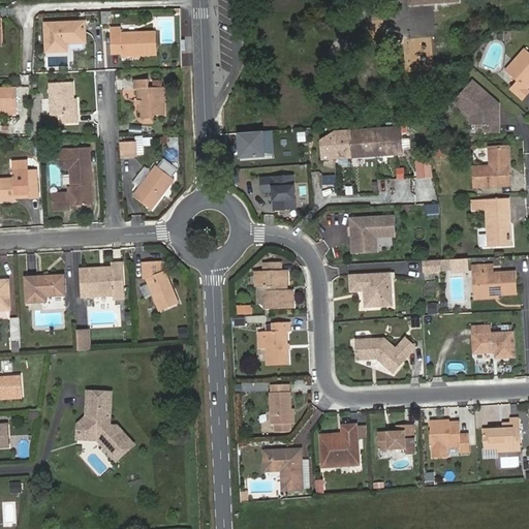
[(45,24),(47,52),(67,51),(67,43),(86,42),(85,22),(45,24)]
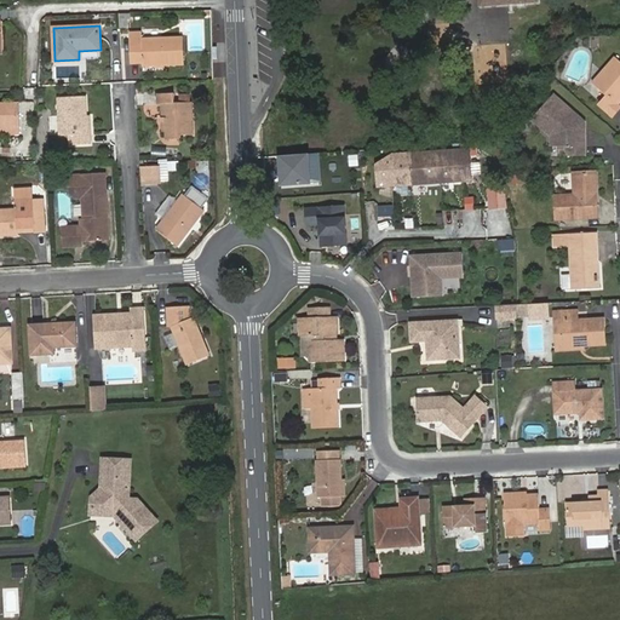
[(143,65),(183,64),(183,38),(142,39),(142,33),(131,33),(132,63),(143,63),(143,65)]
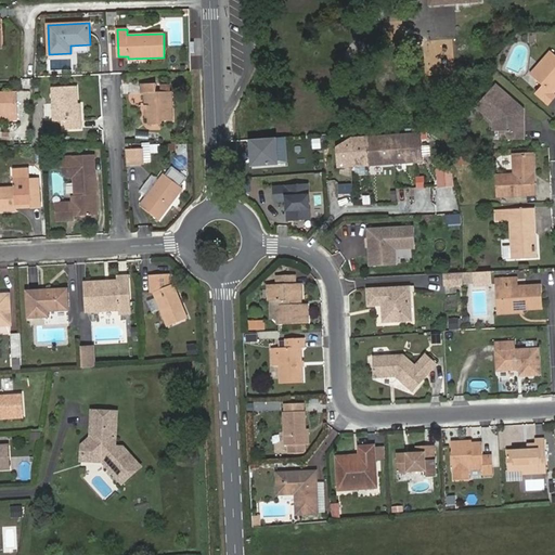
[(531,74),(544,86),(553,93),(554,90),(554,55),(551,52),(531,74)]
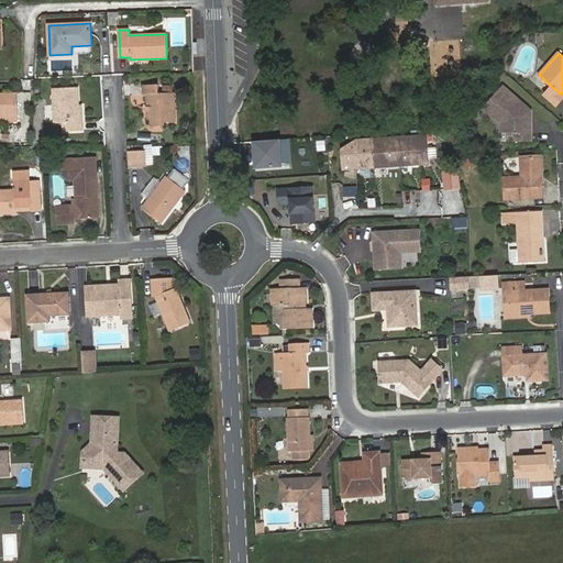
[(147,94),(147,106),(147,114),(148,120),(150,119),(150,127),(165,127),(165,121),(176,121),(175,92),(173,92),(159,92),(159,86),(159,85),(144,85),(144,94),(147,94)]
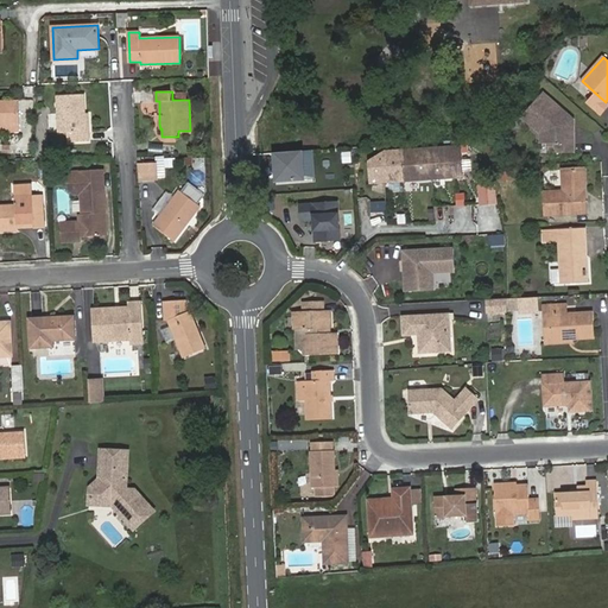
[(553,153),(575,152),(575,119),(544,92),(521,118),(540,135),(553,135),(553,153)]
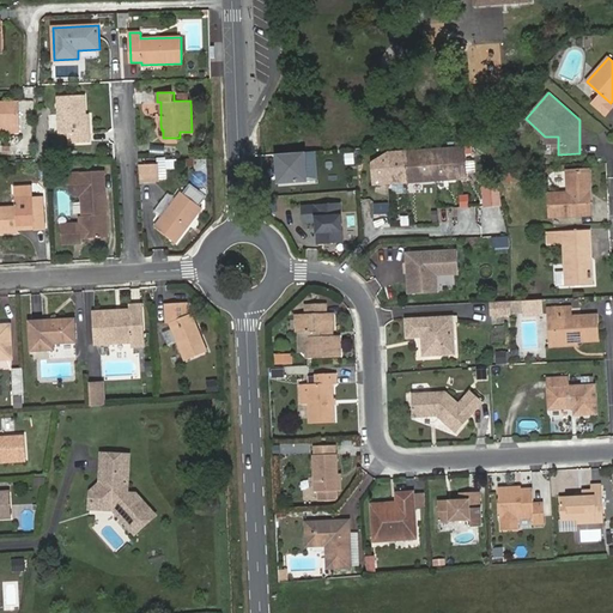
[(59,97),(60,134),(70,134),(70,144),(90,143),(90,133),(86,133),(85,95),(59,97)]
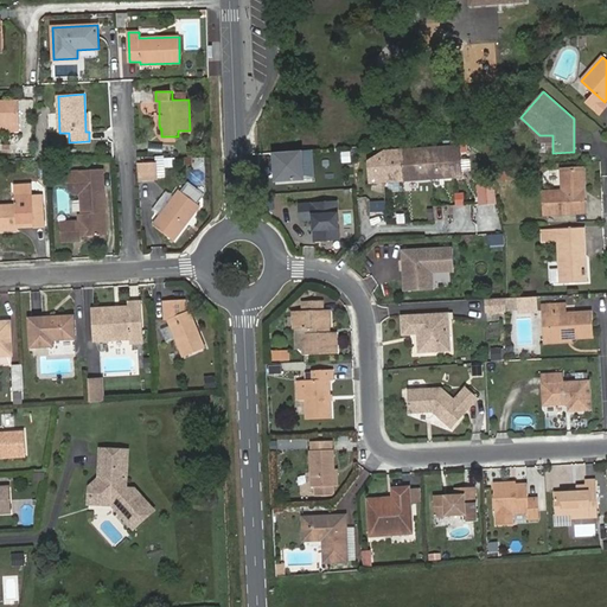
[(606,103),(605,102),(595,94),(587,103),(600,114),(606,104),(606,103)]
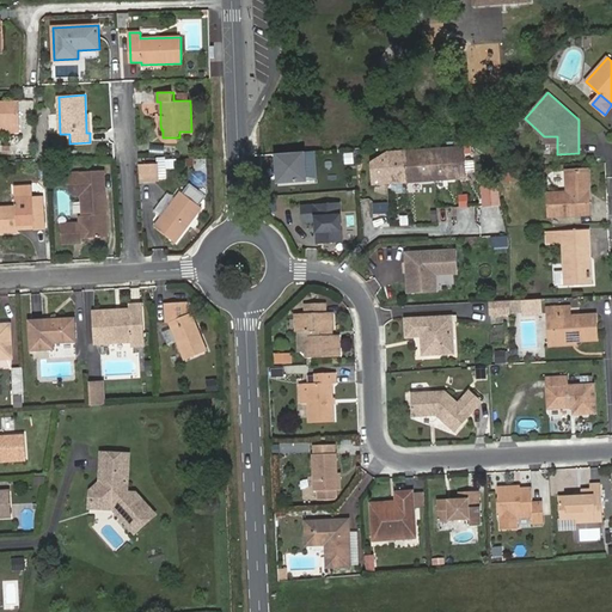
[(0,126),(19,126),(18,103),(0,102),(0,126)]
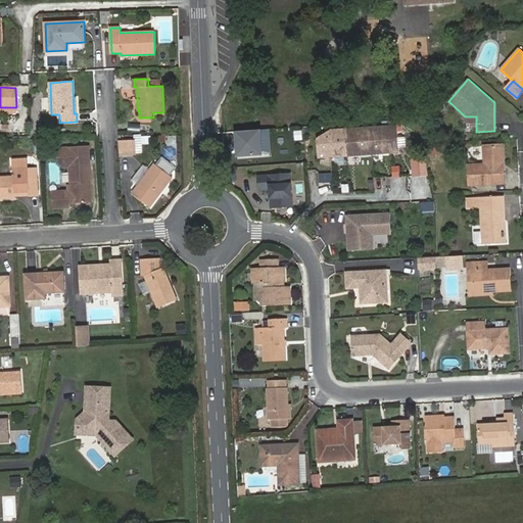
[(319,139),(320,157),(397,152),(395,126),(332,130),(319,139)]
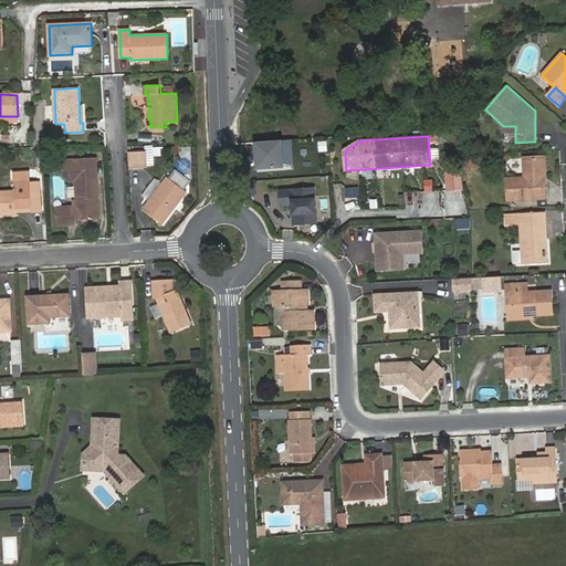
[(321,153),(328,152),(328,142),(320,143),(321,153)]
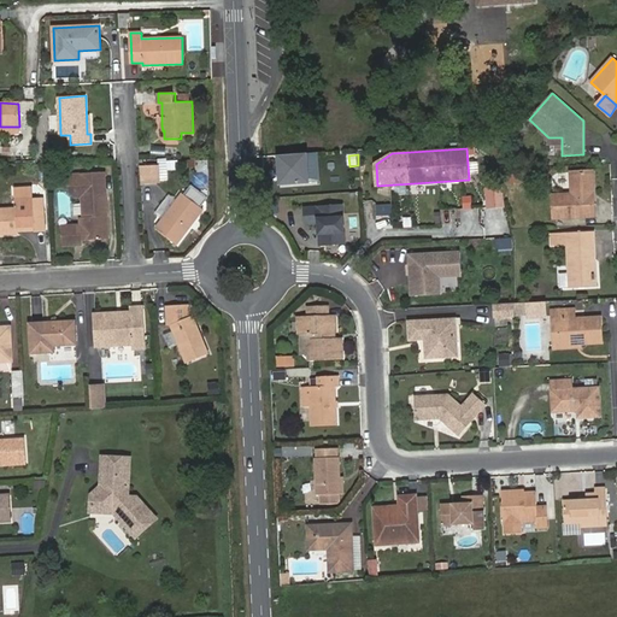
[(312,157),(281,158),(282,186),(313,184),(312,157)]
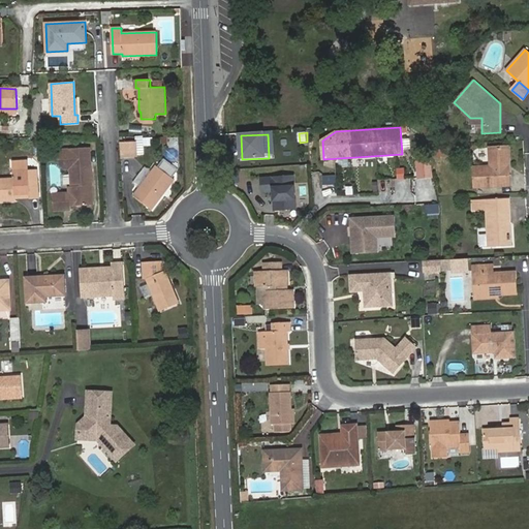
[(136,143),(121,144),(122,158),(137,157),(136,143)]
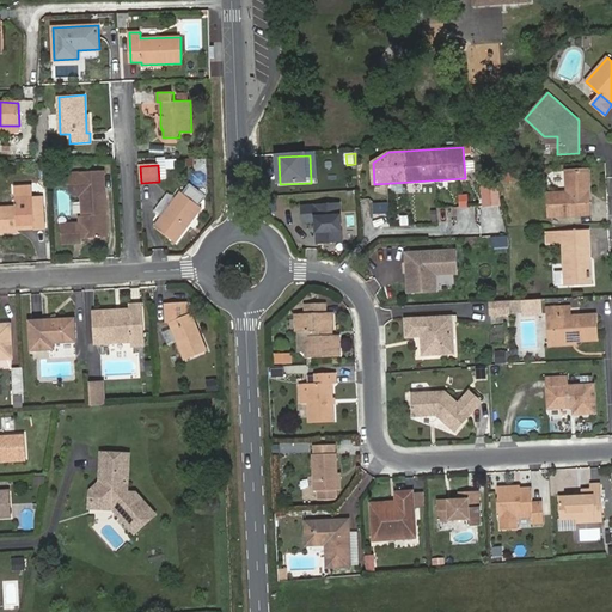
[(549,194),(549,216),(591,215),(588,170),(565,171),(567,193),(549,194)]
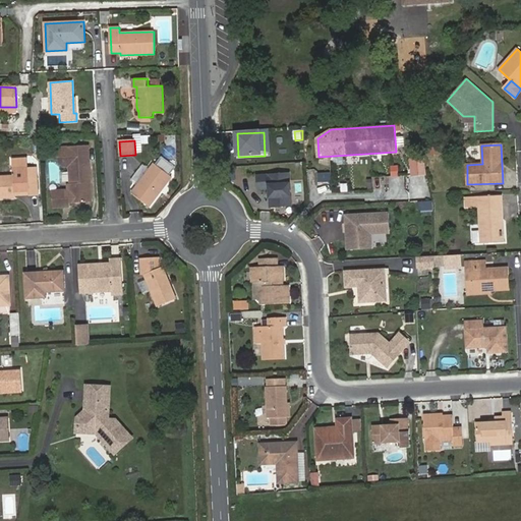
[(54,207),(70,207),(69,204),(88,203),(87,183),(91,183),(90,162),(81,163),(80,147),(59,148),(60,162),(64,166),(70,166),(71,183),(68,183),(68,190),(53,191),(54,207)]
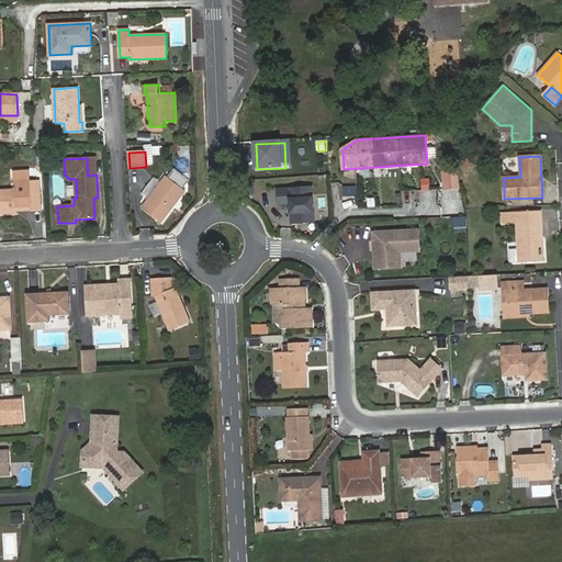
[(13,172),(14,182),(31,180),(30,171),(13,172)]
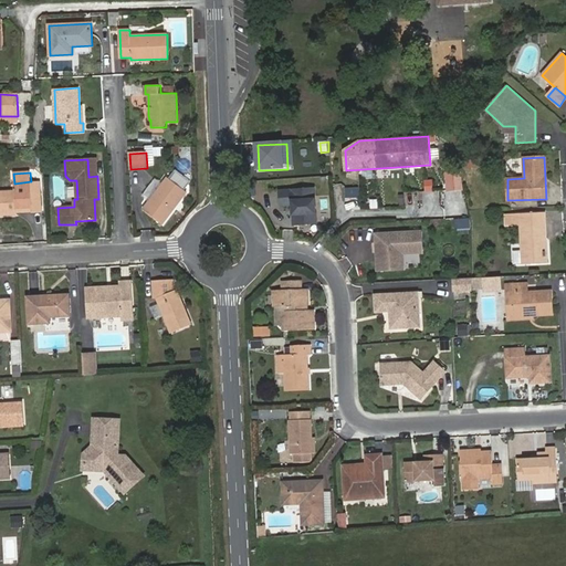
[(164,223),(187,192),(167,177),(144,209),(164,223)]
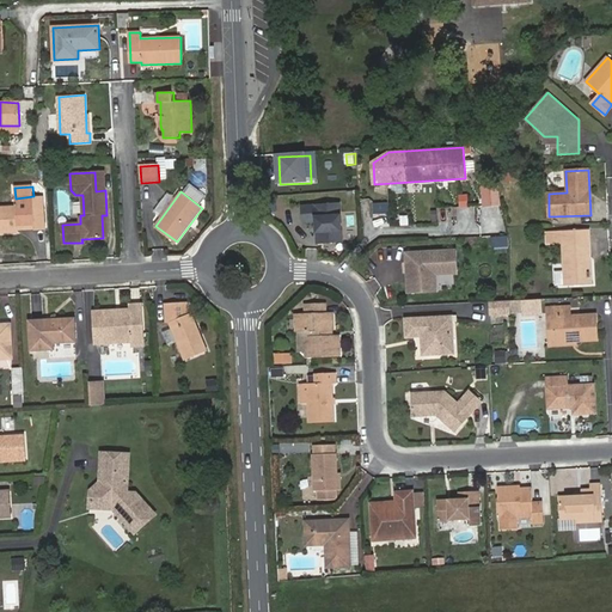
[(44,230),(42,199),(34,199),(34,196),(16,199),(16,207),(0,207),(0,232),(18,231),(17,225),(35,224),(36,230),(44,230)]
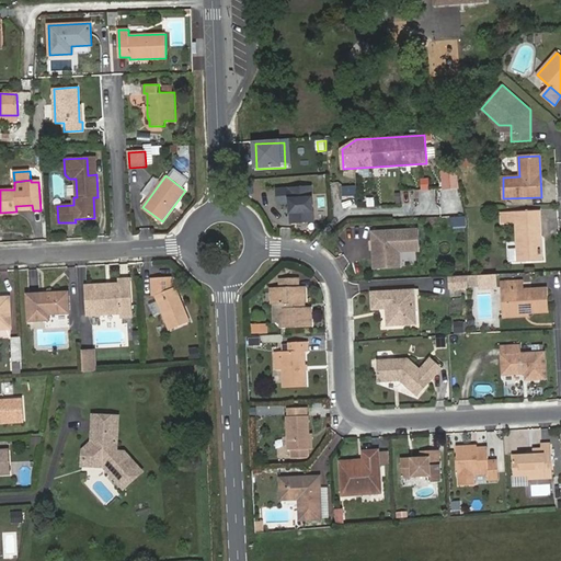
[(402,191),(403,204),(418,203),(416,189),(402,191)]
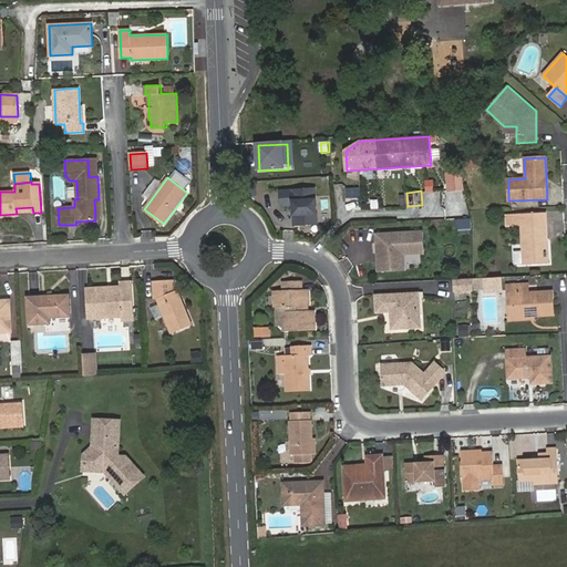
[(307,227),(331,226),(330,198),(305,199),(307,227)]
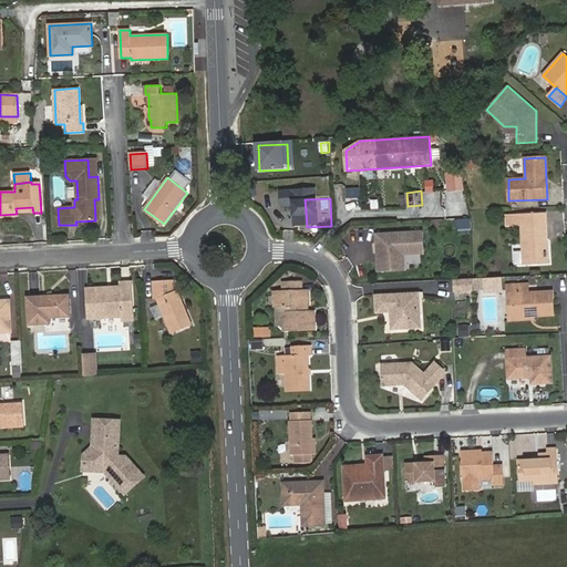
[(524,265),(544,264),(543,240),(547,240),(546,213),(507,215),(507,225),(522,224),(524,265)]
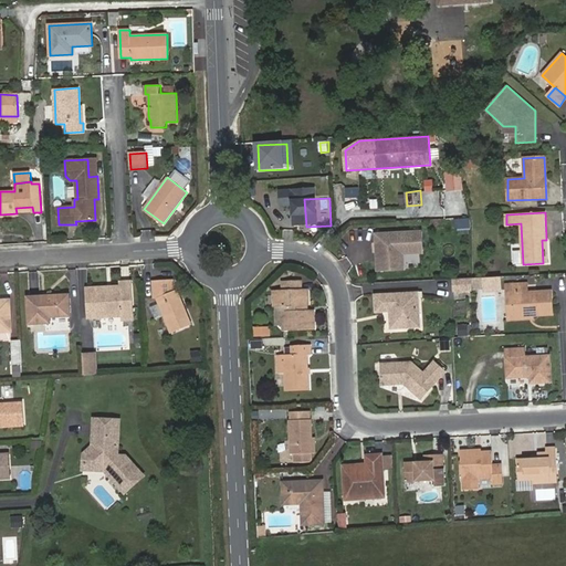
[(458,220),(459,229),(471,228),(470,219),(458,220)]
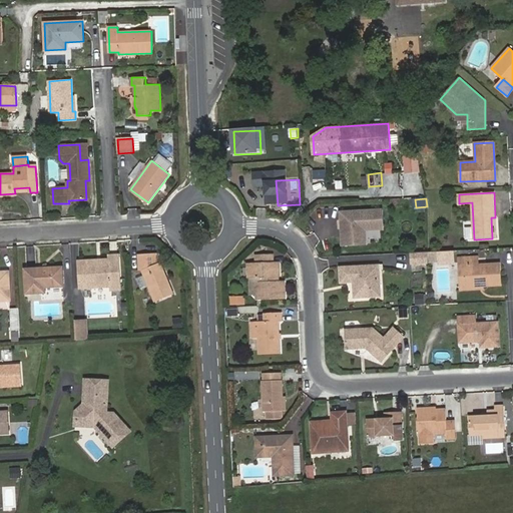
[(383,209),(341,212),(343,245),(360,244),(359,230),(366,230),(384,229),(383,209)]
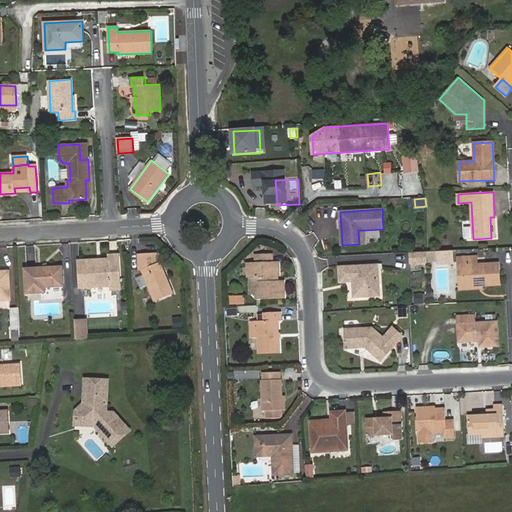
[(411,263),(427,263),(427,251),(411,252),(411,263)]
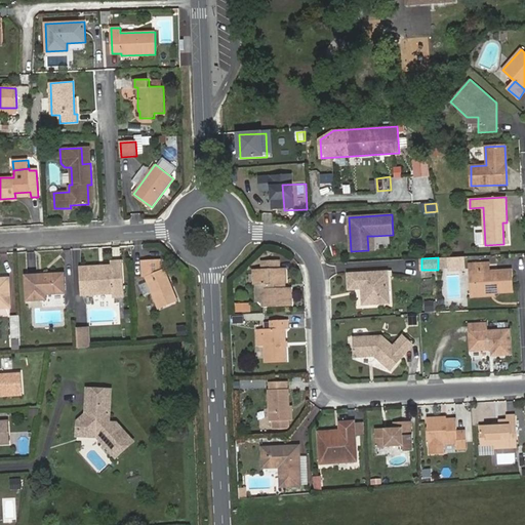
[(145,277),(159,309),(178,300),(164,269),(161,270),(161,258),(142,259),(143,277),(145,277)]
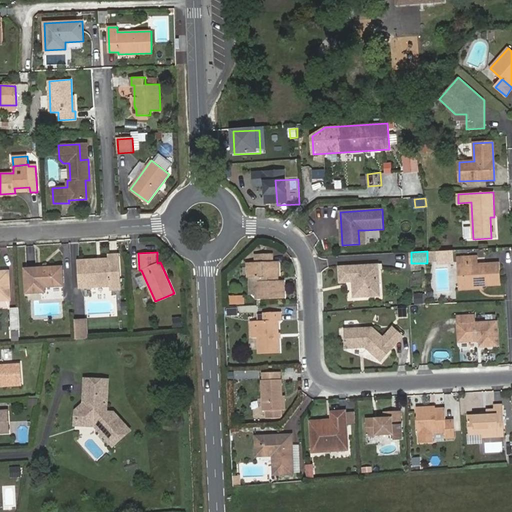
[(438,252),(429,253),(429,260),(438,260),(438,252)]
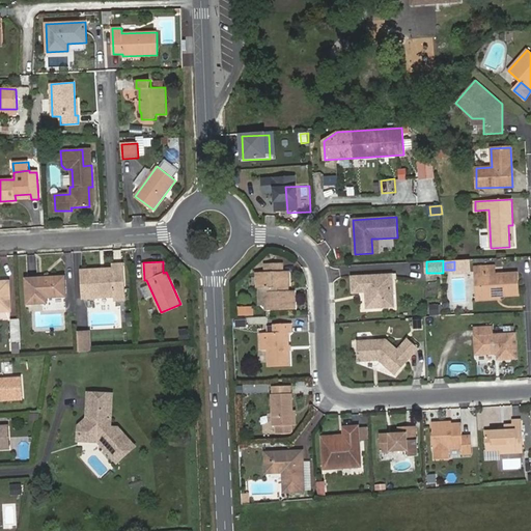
[(269,287),(270,296),(266,300),(266,309),(296,307),(295,290),(289,290),(288,271),(281,272),(281,263),(266,264),(266,272),(256,273),(257,288),(269,287)]
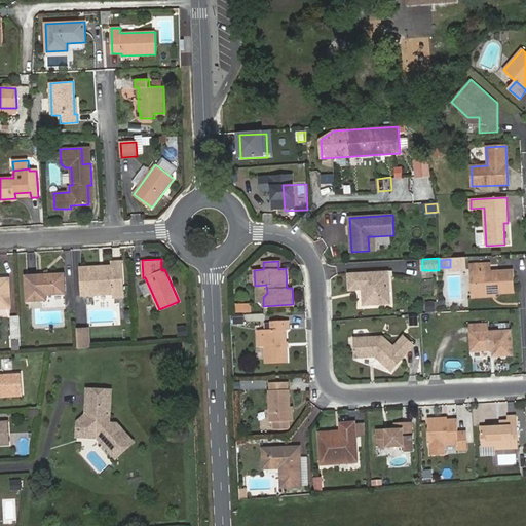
[(81,268),(82,295),(115,293),(115,297),(124,296),(122,262),(112,262),(112,266),(81,268)]
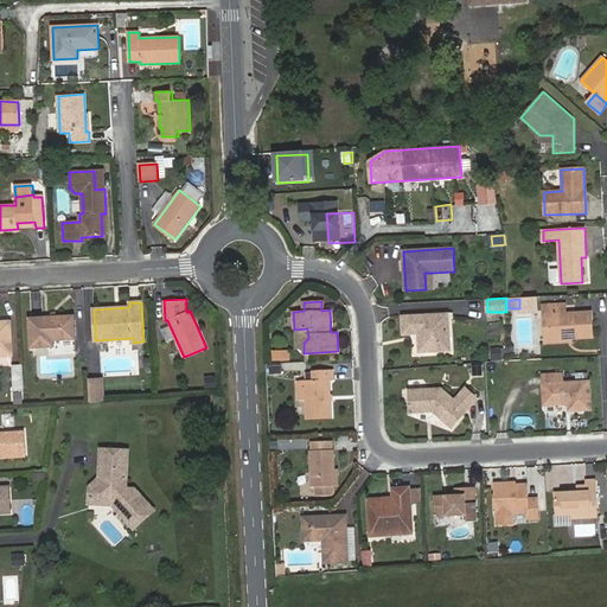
[(543,314),(549,314),(551,343),(573,342),(572,338),(593,337),(592,312),(567,313),(566,304),(543,305),(543,314)]
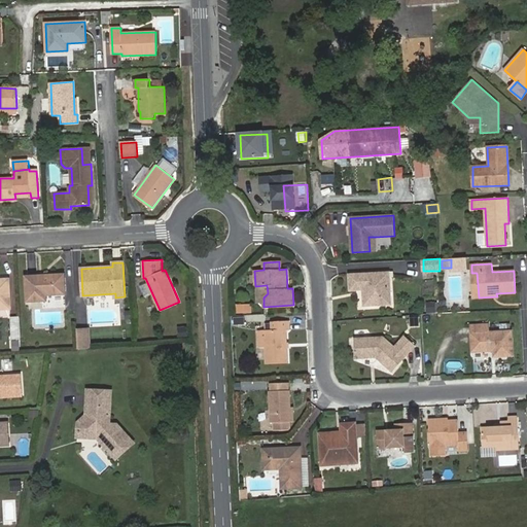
[(390,272),(349,274),(350,291),(362,290),(363,307),(383,306),(382,296),(391,296),(390,272)]
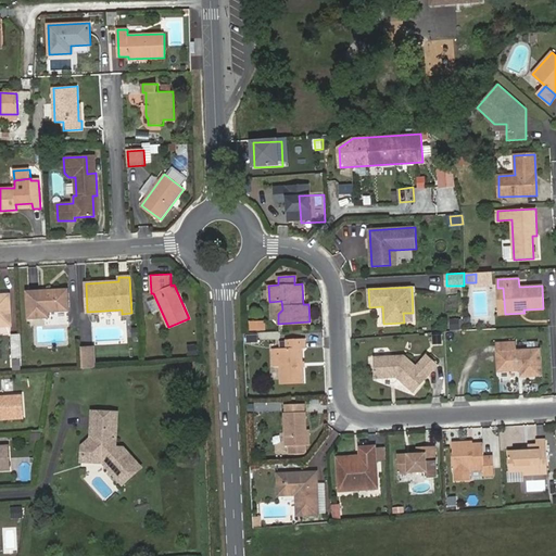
[(27,292),(28,318),(49,317),(49,311),(68,310),(67,290),(27,292)]
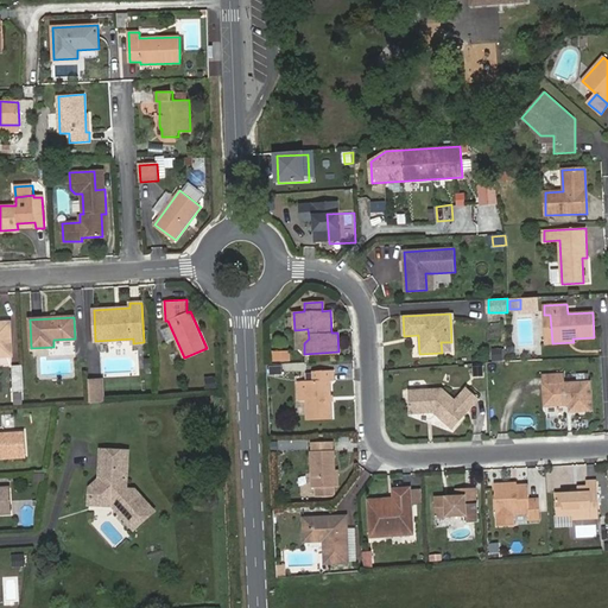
[(0,355),(12,355),(11,322),(0,322),(0,355)]
